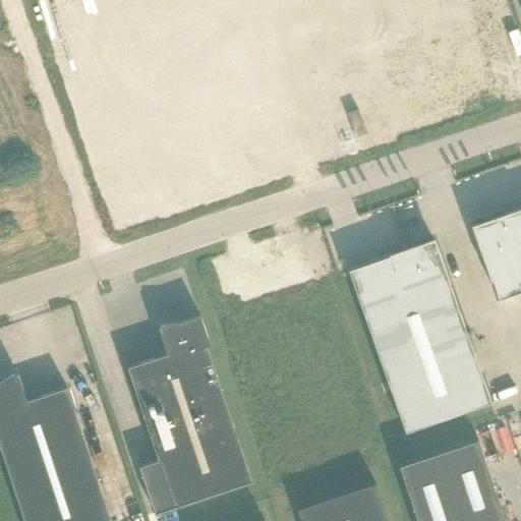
[(520,290),(520,209),(473,226),(499,298),(520,290)]
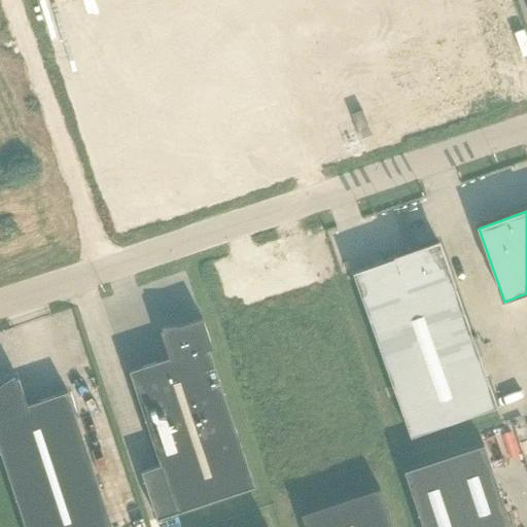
[(438,242),(353,273),(410,436),(496,406),(438,242)]
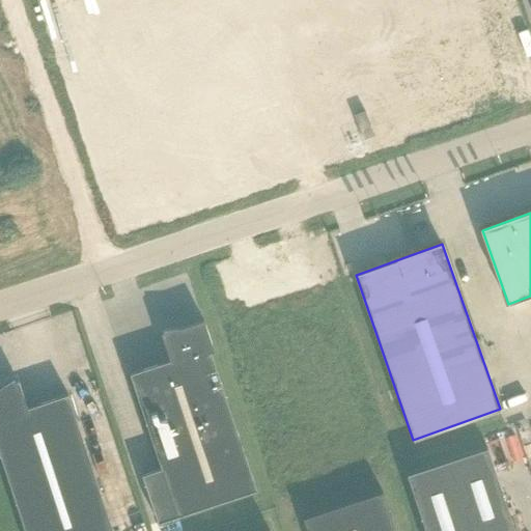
[(130,373),(162,468),(142,474),(158,522),(177,515),(256,490),(211,352),(214,351),(204,320),(184,327),(164,329),(164,342),(170,360),(130,373)]
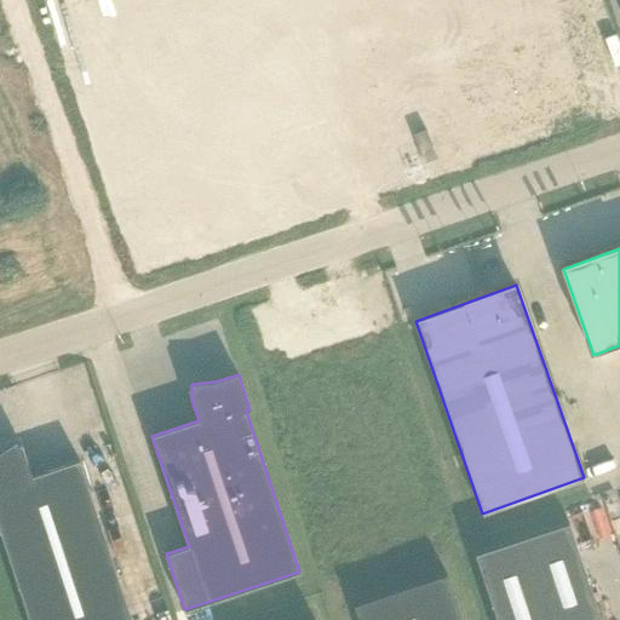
[(0,530),(29,619),(132,619),(80,460),(32,476),(26,454),(16,442),(0,452),(0,530)]
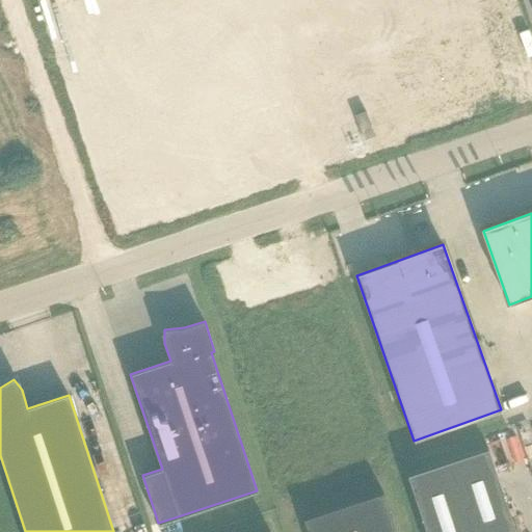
[(515,531),(487,448),(407,475),(426,531),(515,531)]
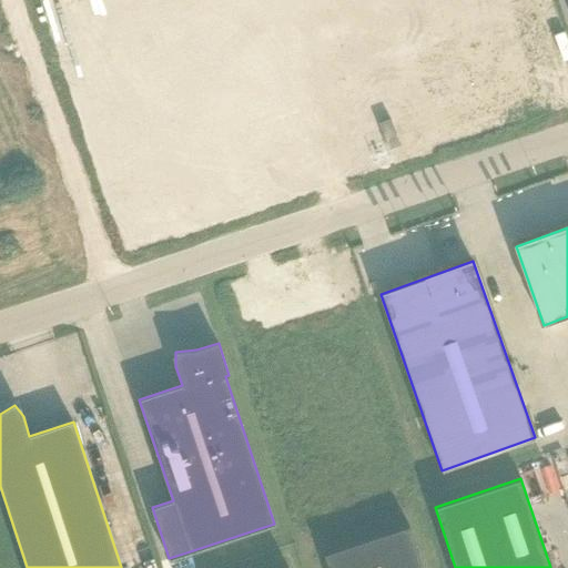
[(422,567),(409,527),(324,556),(327,567),(422,567)]
